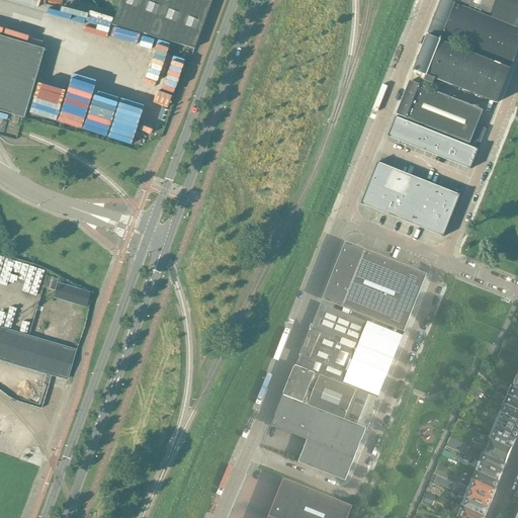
[(210,0),(119,0),(110,25),(192,49),(210,0)]
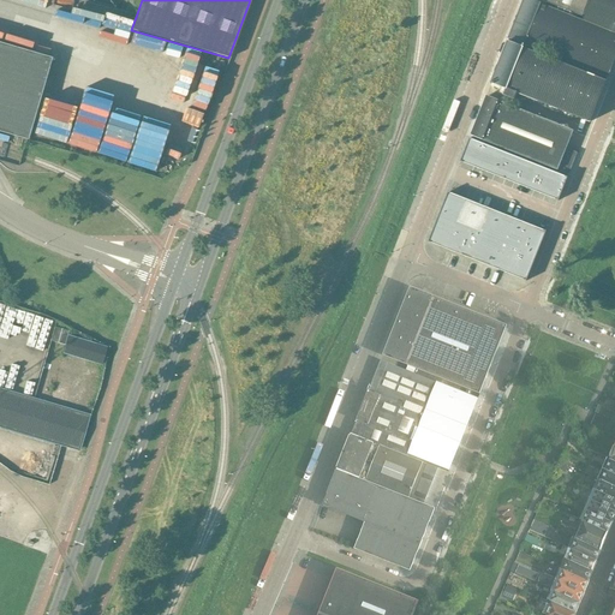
[(524,0),(509,39),(607,78),(614,58),(614,0),(548,0),(547,3),(554,6),(553,10),(530,0),(524,0)]
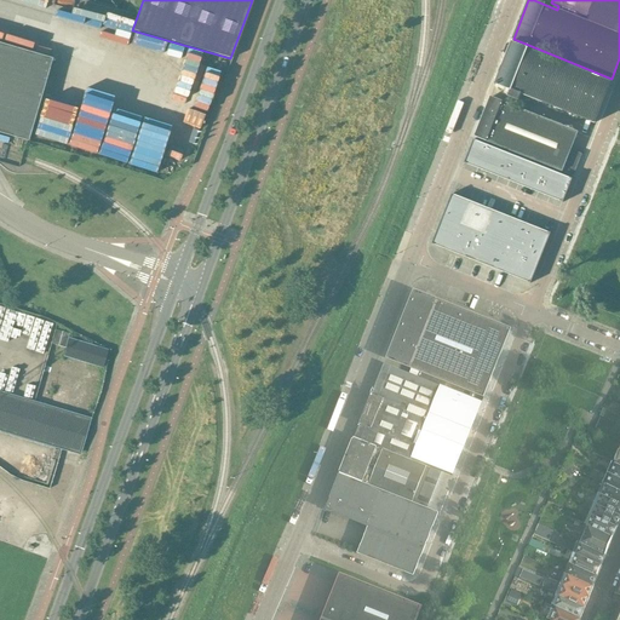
[(512,42),(495,84),(510,90),(507,97),(520,102),(522,95),(595,124),(610,82),(512,42)]
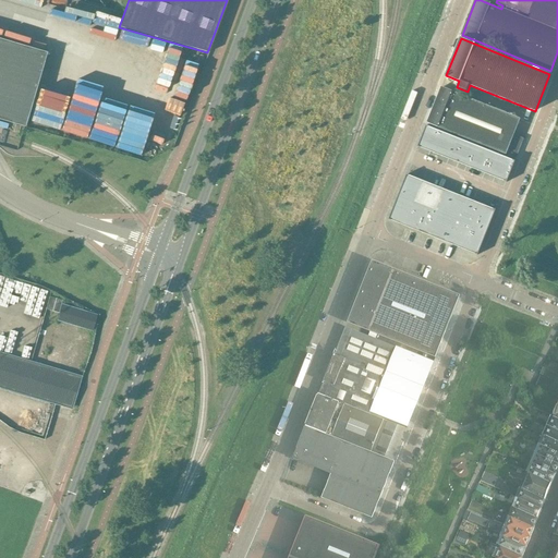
[(45,55),(0,40),(0,120),(24,128),(45,55)]
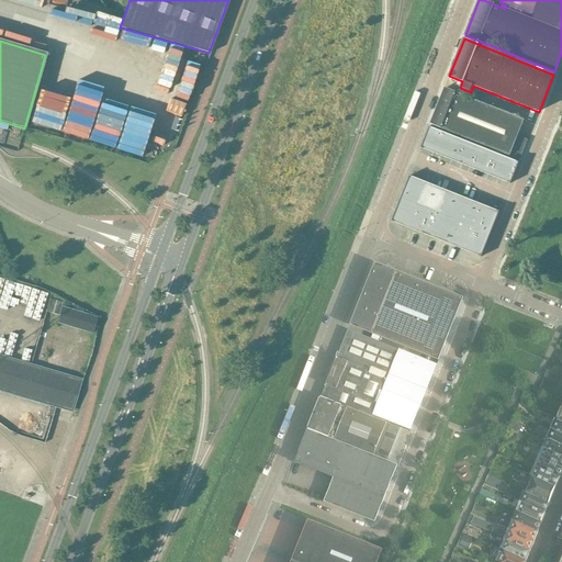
[(55,120),(75,124),(76,115),(78,112),(75,103),(72,110),(70,108),(62,105),(63,99),(76,102),(81,93),(86,91),(77,86),(79,78),(76,80),(76,82),(69,86),(62,83),(57,86),(59,88),(57,89),(56,94),(54,93),(49,83),(40,81),(36,96),(40,98),(49,100),(47,108),(57,110),(55,120)]
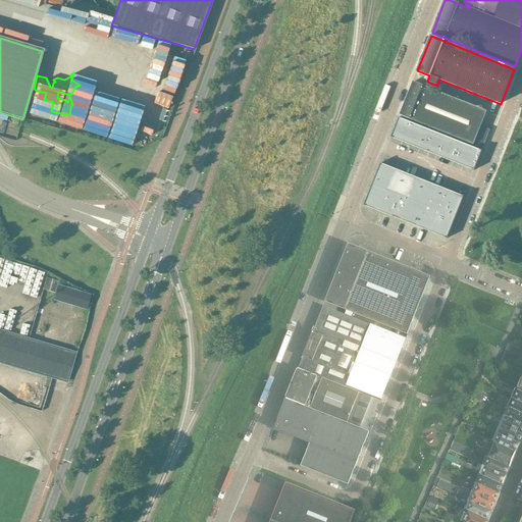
[(131,126),(123,129),(123,128),(95,124),(93,135),(114,138),(115,133),(119,134),(118,138),(121,144),(140,146),(142,149),(171,134),(175,101),(175,99),(177,83),(146,79),(146,77),(139,82),(141,86),(137,110),(121,108),(120,112),(114,111),(113,119),(109,121),(129,124),(131,126)]
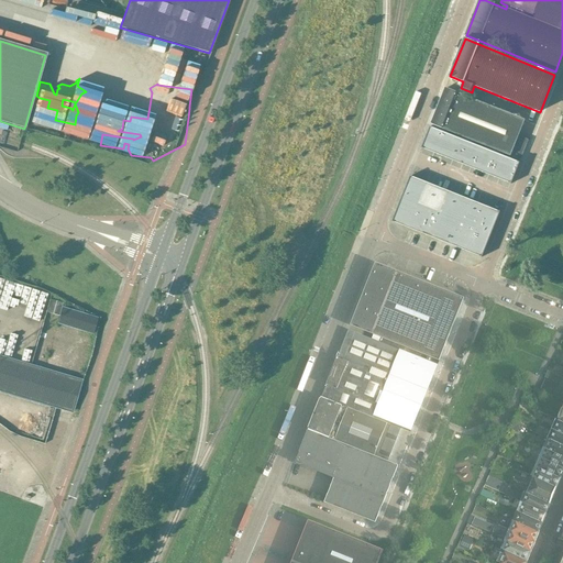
[(445,88),(431,124),(441,129),(510,156),(521,161),(529,141),(518,136),(525,120),(445,88)]
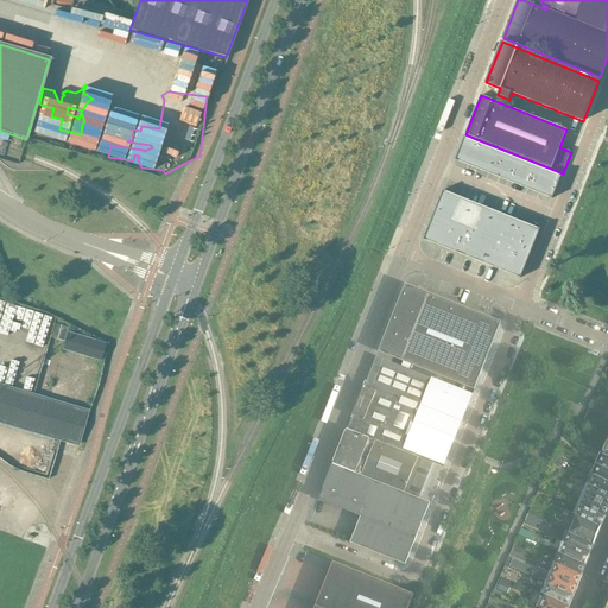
[(561,176),(464,138),(455,160),(552,198),(561,176)]
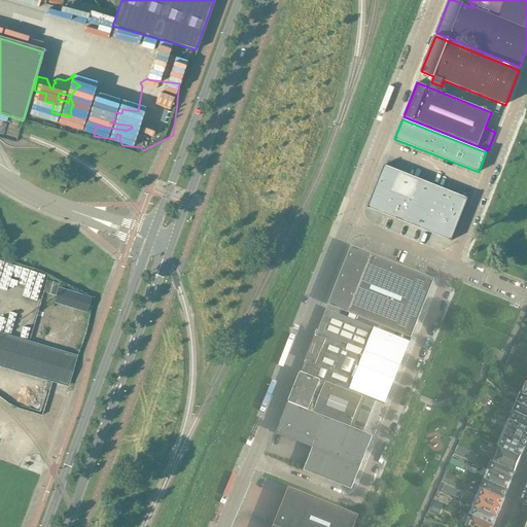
[(384,165),(366,208),(451,241),(468,199),(384,165)]
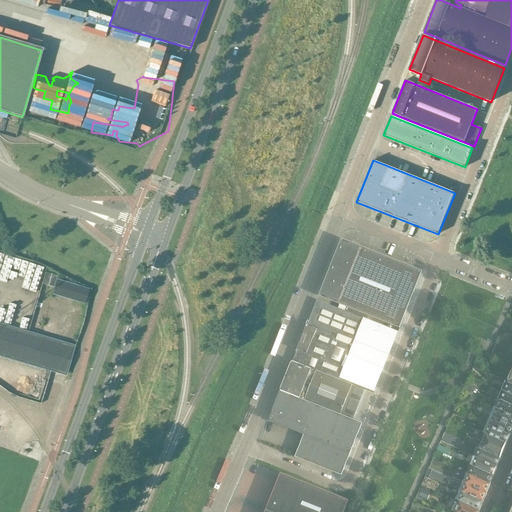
[(342,239),(319,297),(330,301),(400,329),(421,275),(423,271),(382,255),(374,252),(370,250),(363,247),(353,244),(342,239)]
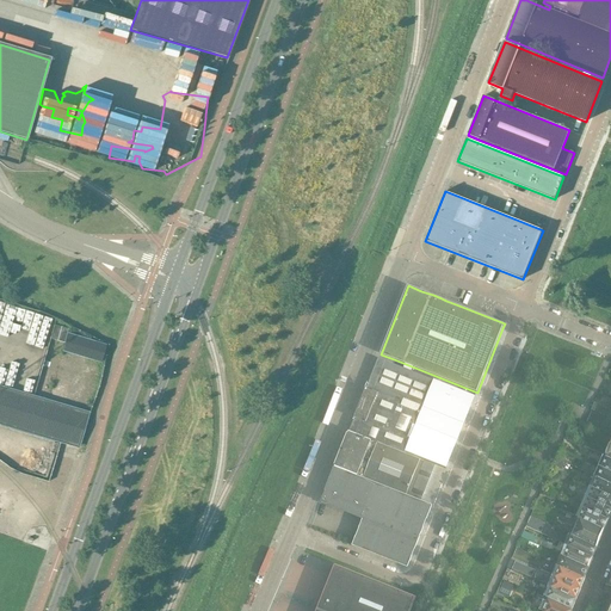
[(34,392),(54,319),(8,307),(4,321),(0,320),(0,360),(22,366),(19,375),(16,376),(0,372),(0,371),(0,383),(12,387),(14,387),(34,392)]
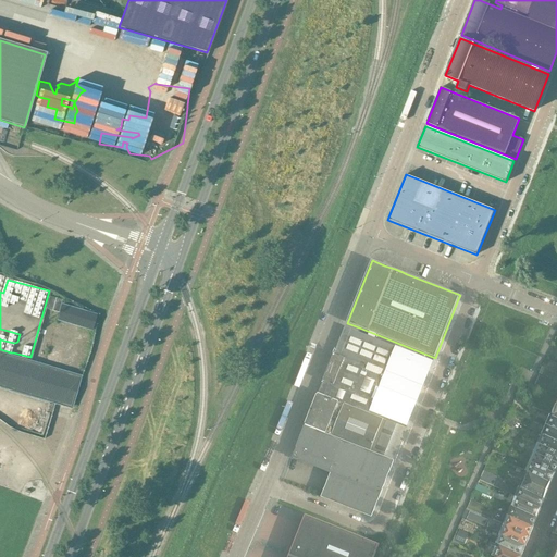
[(90,331),(96,314),(61,305),(57,321),(90,331)]
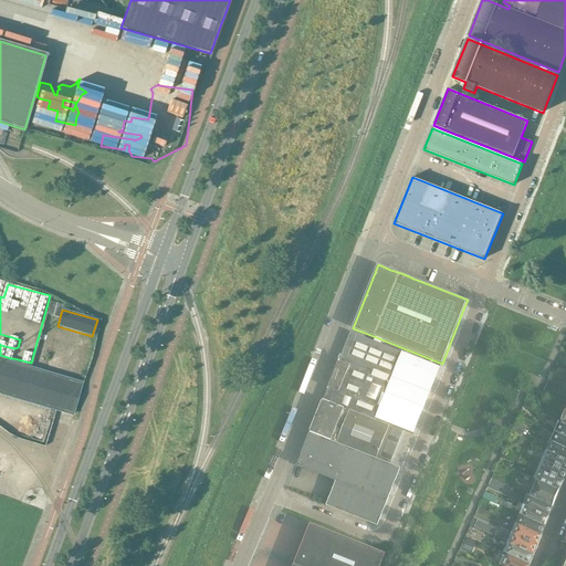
[(341,357),(324,399),(392,427),(394,425),(413,433),(440,367),(350,332),(344,349),(341,357)]
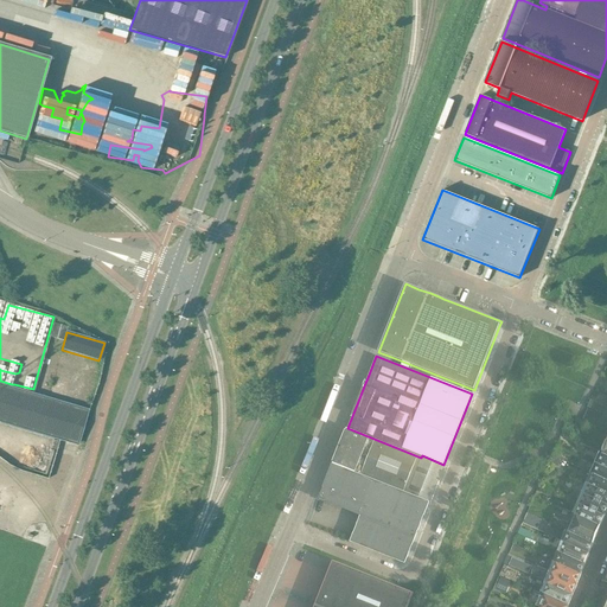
[(87,411),(39,397),(0,385),(0,421),(61,439),(77,443),(82,429),(87,411)]
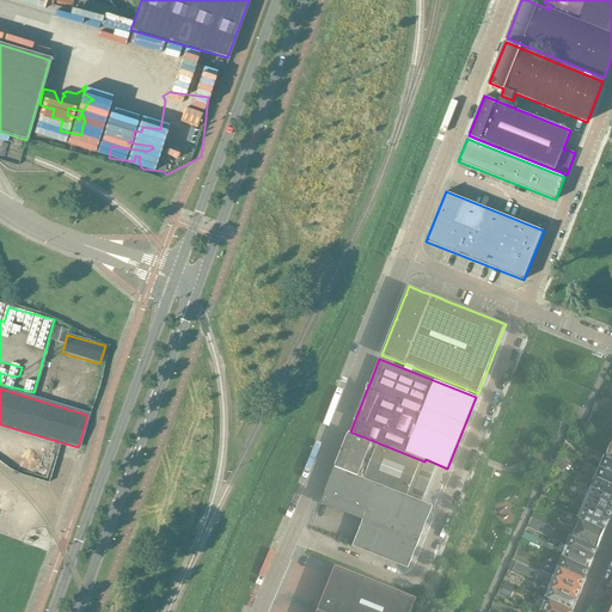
[(597,403),(593,411),(594,411),(607,417),(611,409),(597,403)]
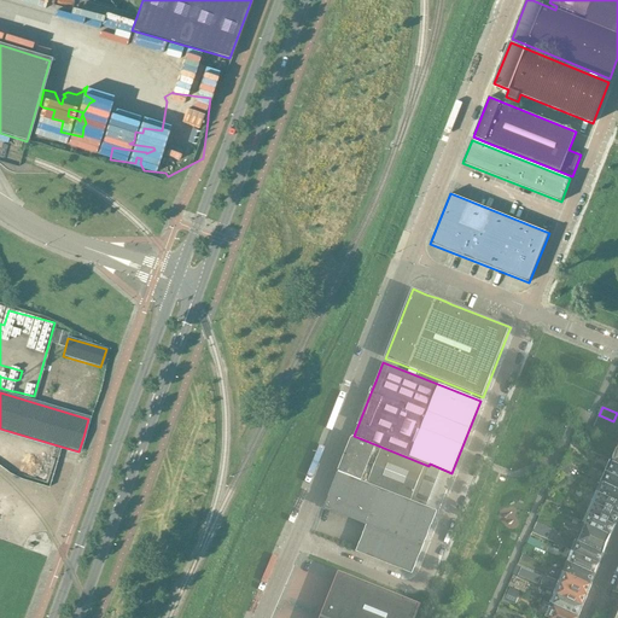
[(599,417),(593,430),(600,433),(606,420),(599,417)]
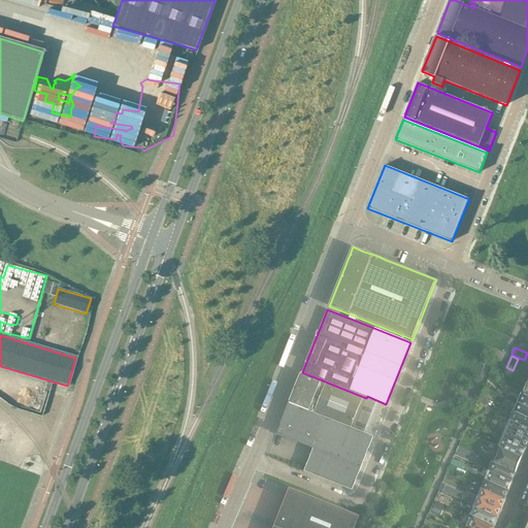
[(386,406),(366,398),(302,372),(290,403),(326,418),(354,429),(373,437),(382,419),(378,418),(383,408),(385,409),(386,406)]
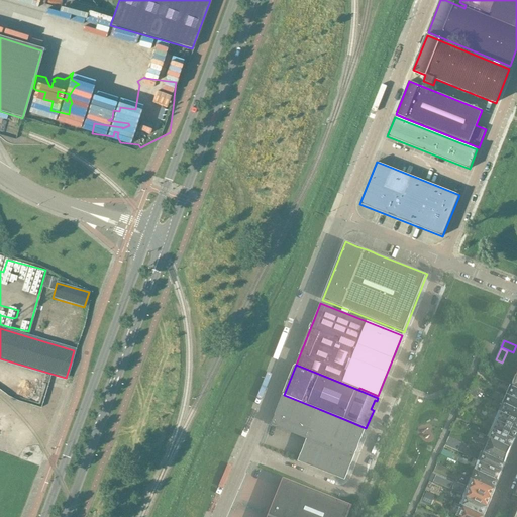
[(516,399),(510,396),(506,394),(504,397),(508,399),(506,405),(516,409),(516,399)]
